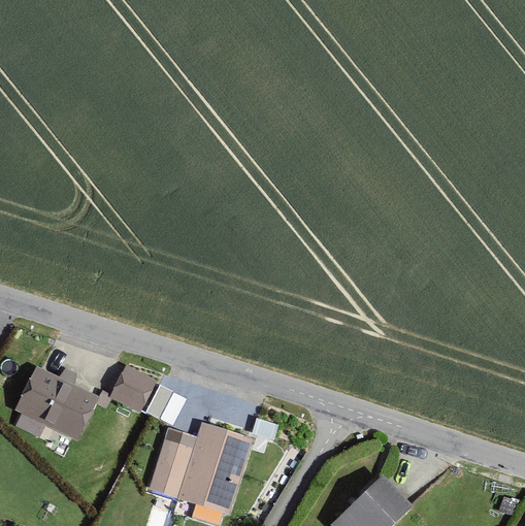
[(153,382),(123,365),(116,381),(108,393),(137,409),(153,382)]
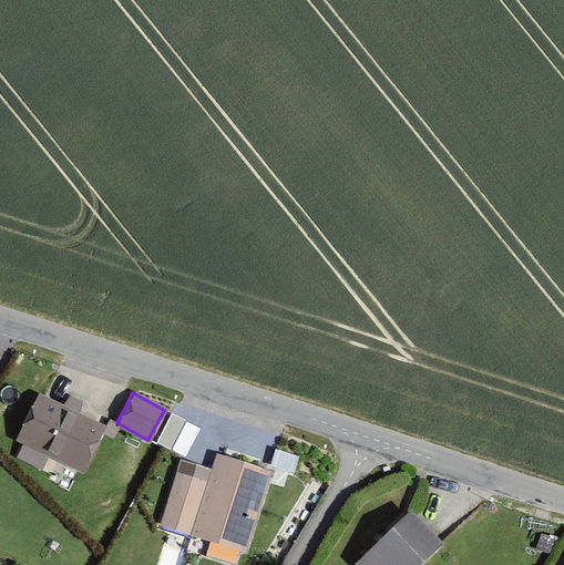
[(39,394),(17,439),(79,471),(102,427),(39,394)]
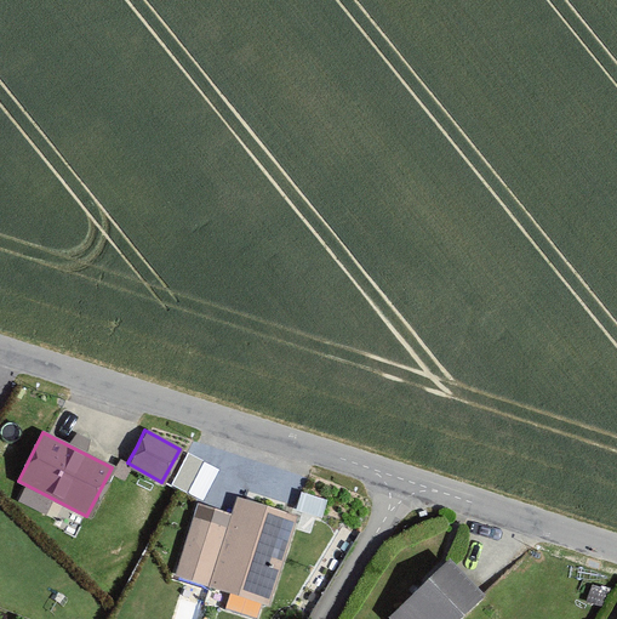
[(201,459),(184,450),(167,483),(200,499),(217,467),(201,459)]
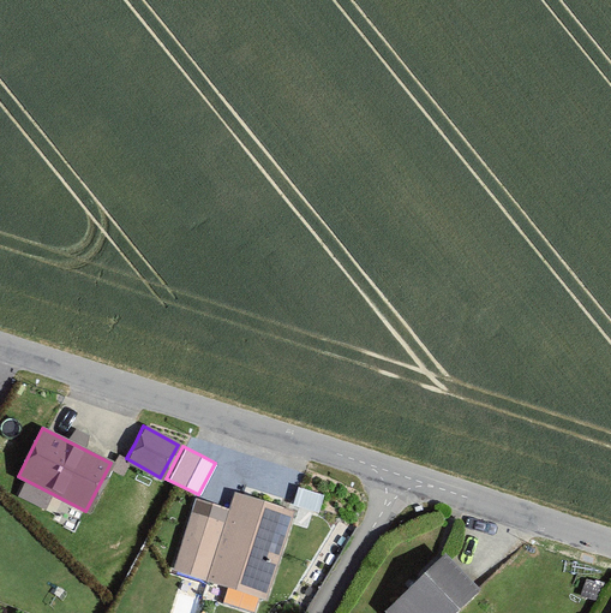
[(264,596),(292,510),(233,491),(227,511),(205,578),(264,596)]
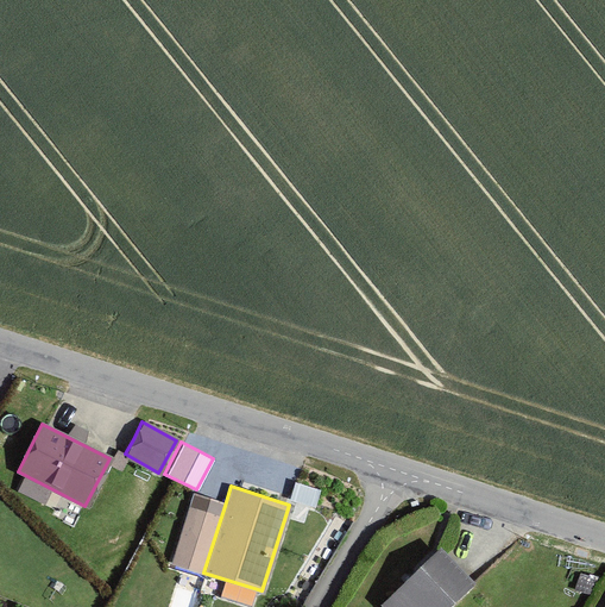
[(170,562),(203,573),(225,506),(191,495),(170,562)]
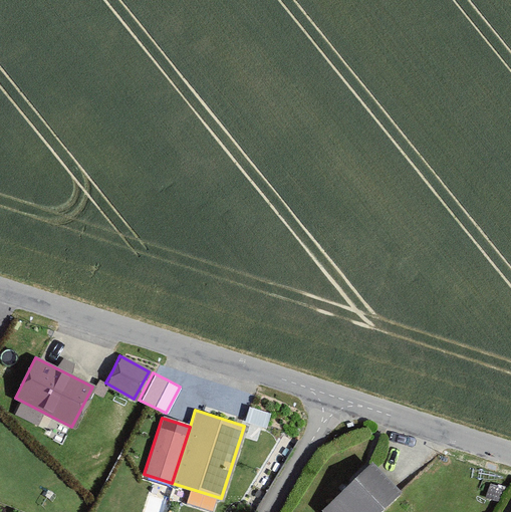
[(374,511),(397,493),(370,465),(322,509),(324,511),(374,511)]
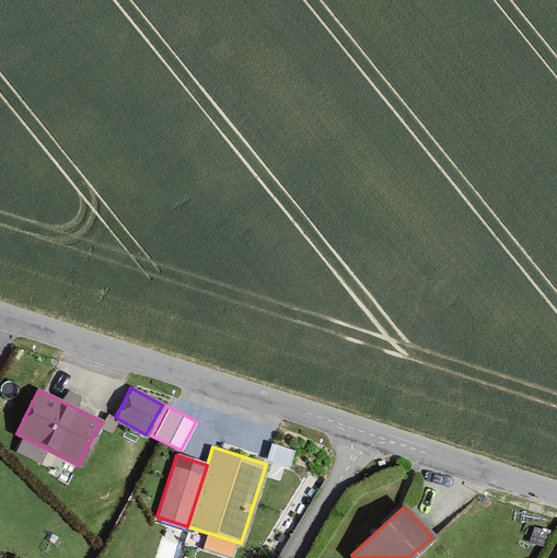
All buildings are outlined.
